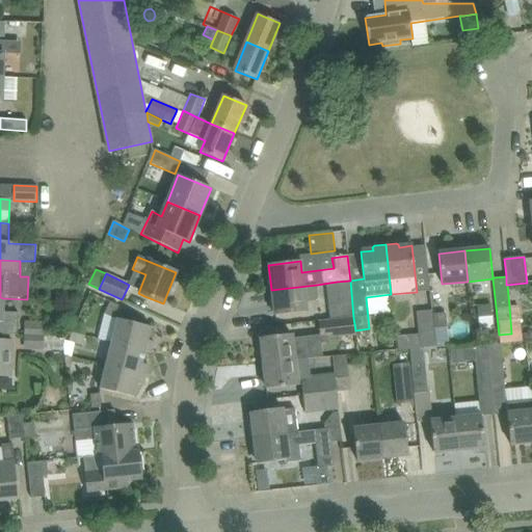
[(327,304),(329,320),(353,318),(350,281),(337,282),(340,303),(327,304)]
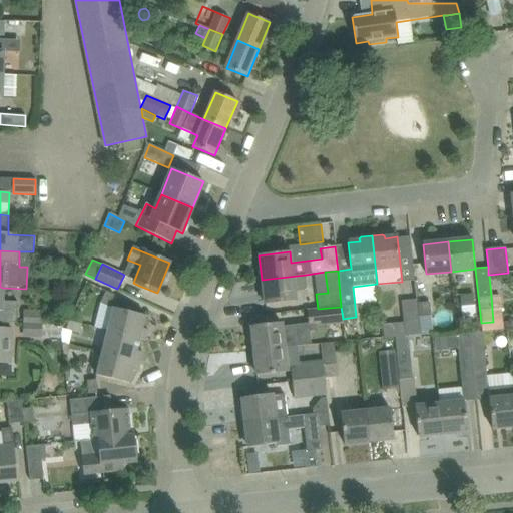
[(307,287),(306,275),(262,280),(265,305),(295,301),(294,292),(304,291),(307,287)]
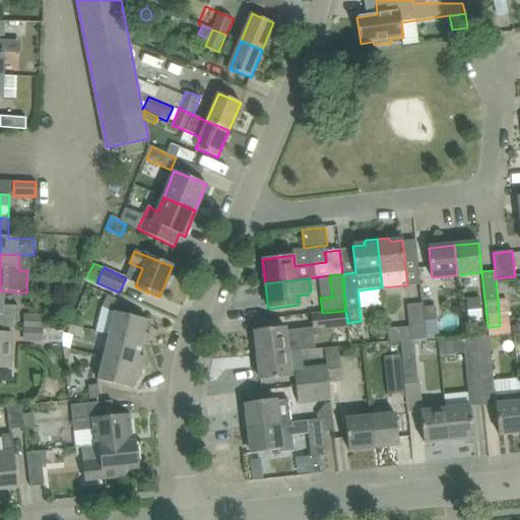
[(3,291),(0,290),(0,327),(17,328),(17,307),(2,306),(3,291)]
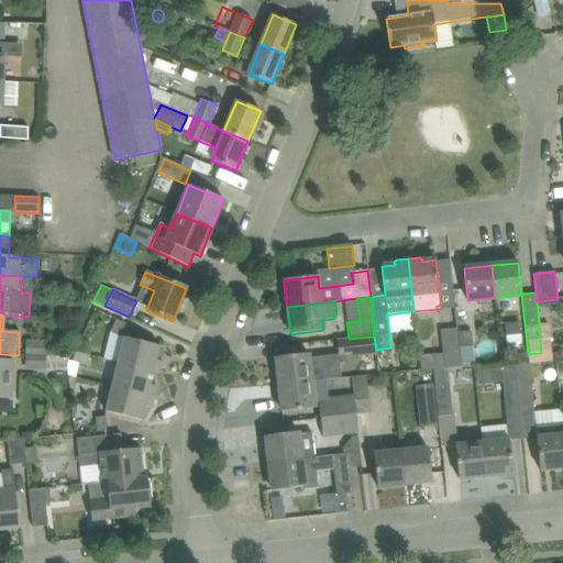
[(117,320),(111,332),(119,337),(125,323),(117,320)]
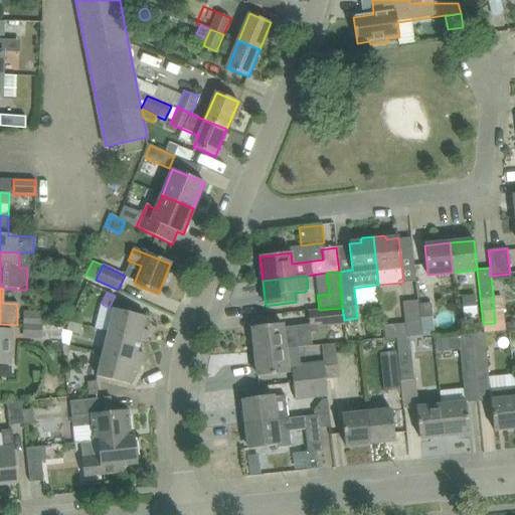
[(502,296),(493,297),(495,323),(505,322),(502,296)]
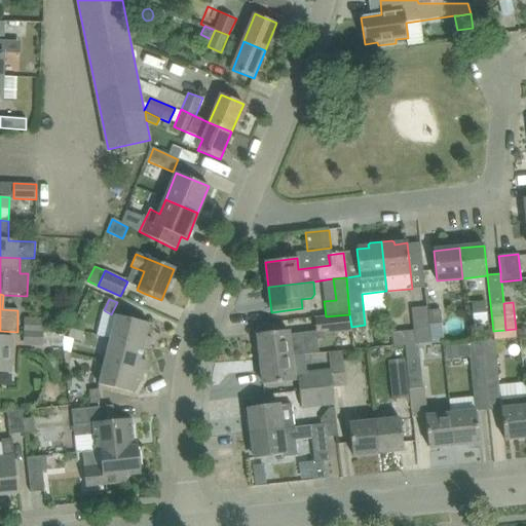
[(393,345),(408,344),(418,343),(430,342),(426,310),(426,307),(411,308),(413,330),(392,332),(393,345)]
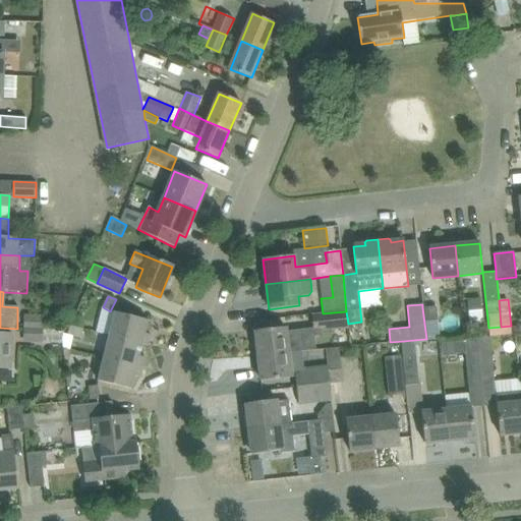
[(436,306),(422,307),(426,339),(440,338),(436,306)]
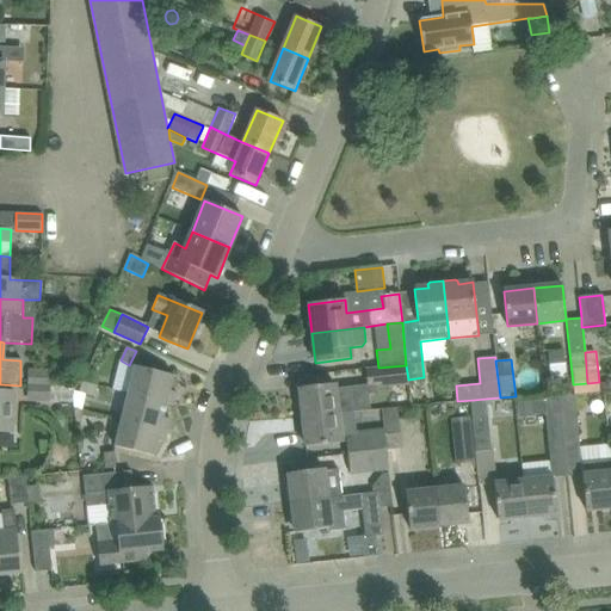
[(406,365),(378,368),(366,370),(369,390),(408,386),(408,380),(406,365)]
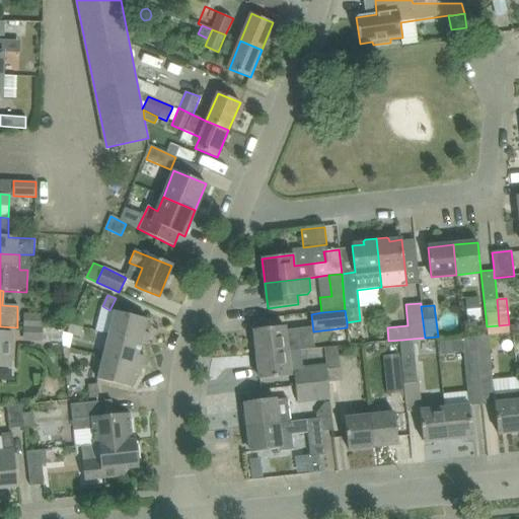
[(108,335),(141,343),(147,345),(150,334),(144,332),(147,319),(115,311),(108,335)]
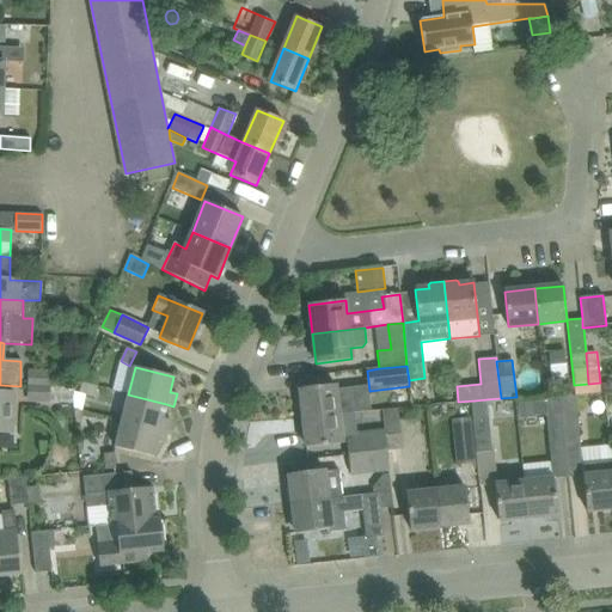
[(29,369),(28,386),(50,387),(51,371),(29,369)]
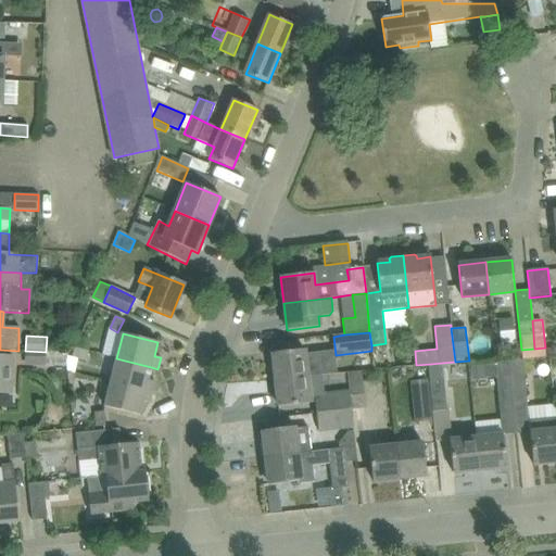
[(72,357),(86,362),(89,352),(75,348),(72,357)]
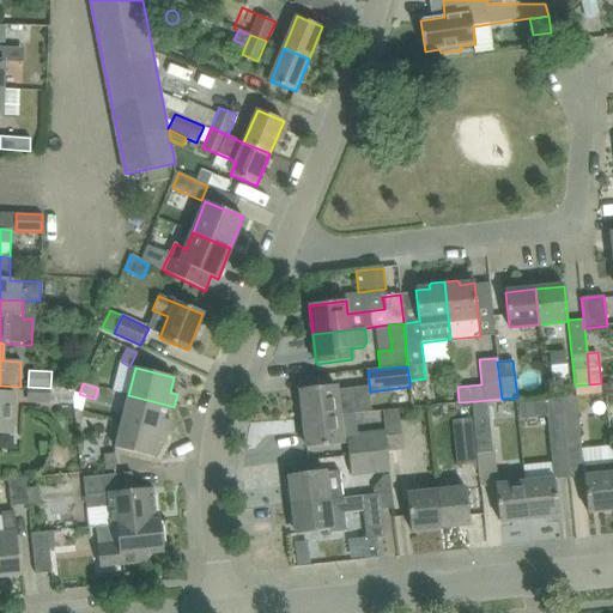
[(303,417),(303,419),(340,414),(340,416),(359,413),(356,388),(337,390),(337,386),(299,389),(301,405),(297,406),(298,417),(303,417)]
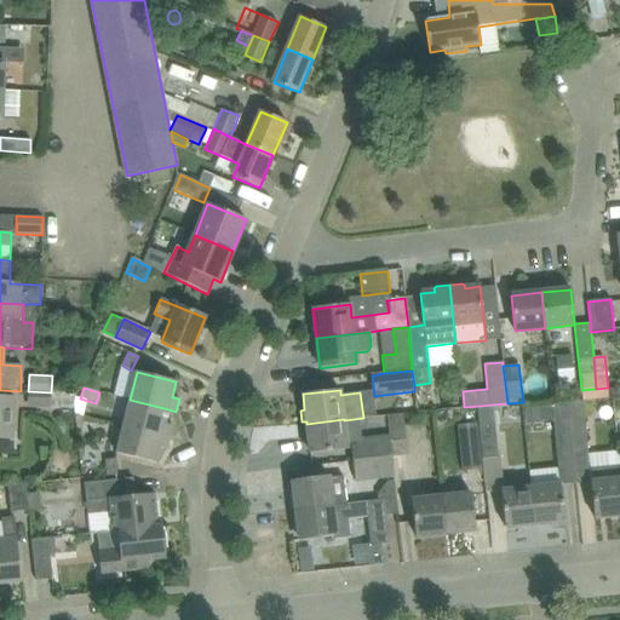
[(51,392),(28,391),(28,407),(51,408),(51,406),(73,407),(74,392),(51,392)]
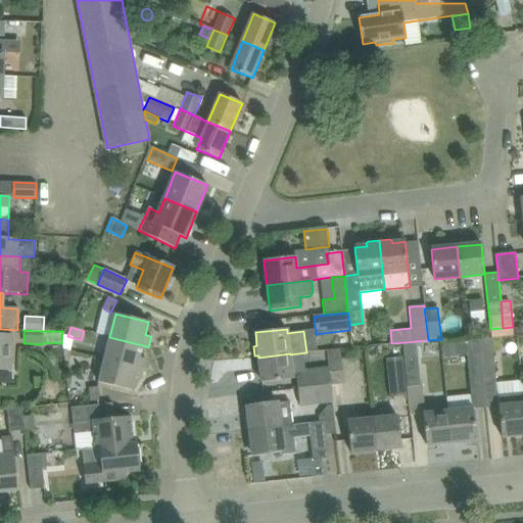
[(0,370),(11,371),(12,336),(3,336),(0,335),(0,370)]
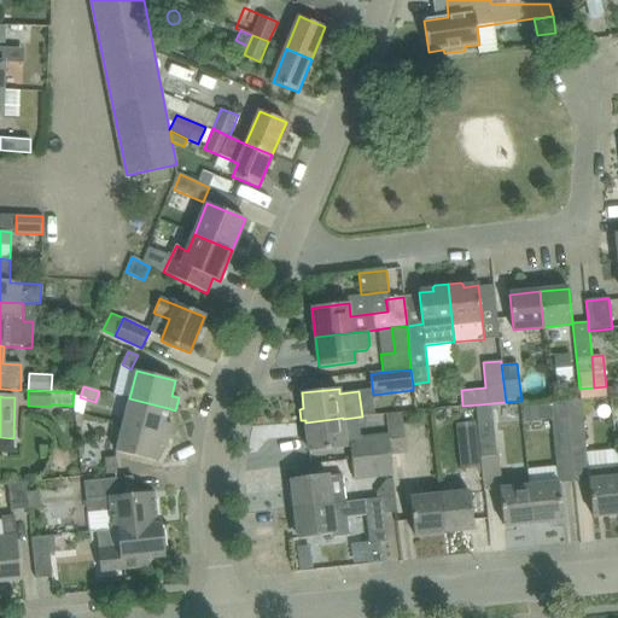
[(129,398),(123,425),(169,436),(172,425),(164,423),(168,408),(129,398)]
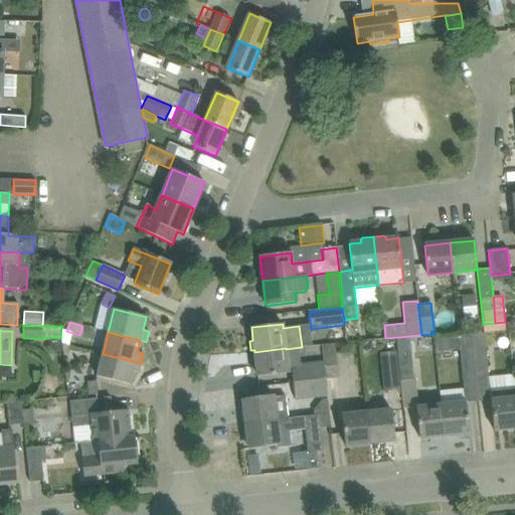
[(474,360),(476,373),(478,399),(490,398),(493,431),(514,427),(514,397),(513,374),(489,377),(485,333),(472,334),(474,360)]
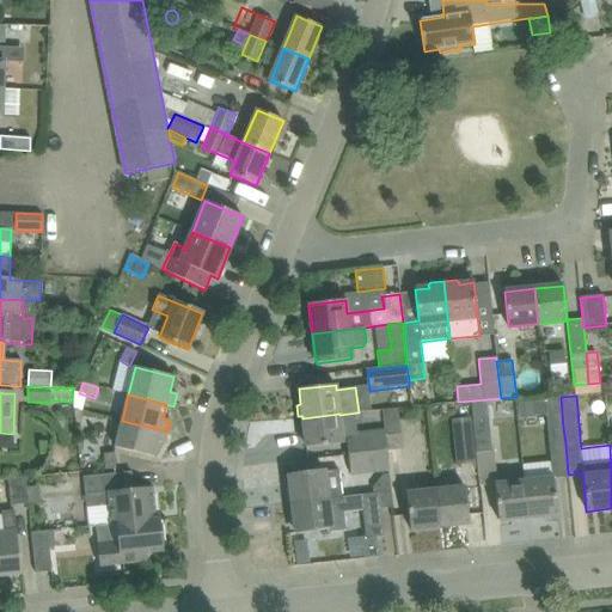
[(487,399),(475,401),(479,452),(493,451),(487,399)]
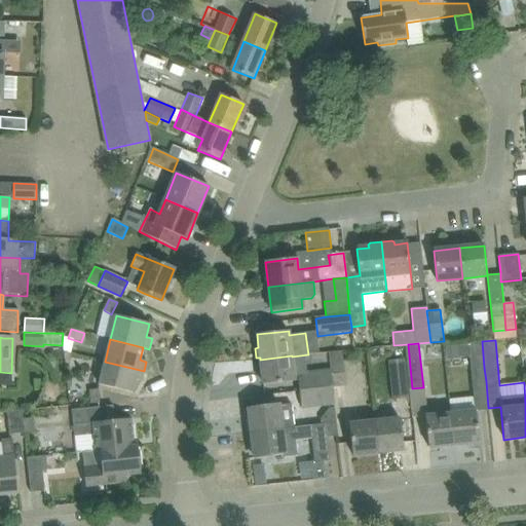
[(462,354),(473,363),(482,351),(471,343),(462,354)]
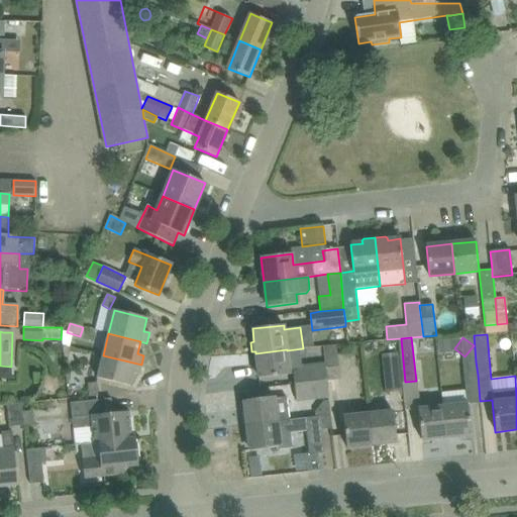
[(450,338),(438,339),(440,353),(452,352),(450,338)]
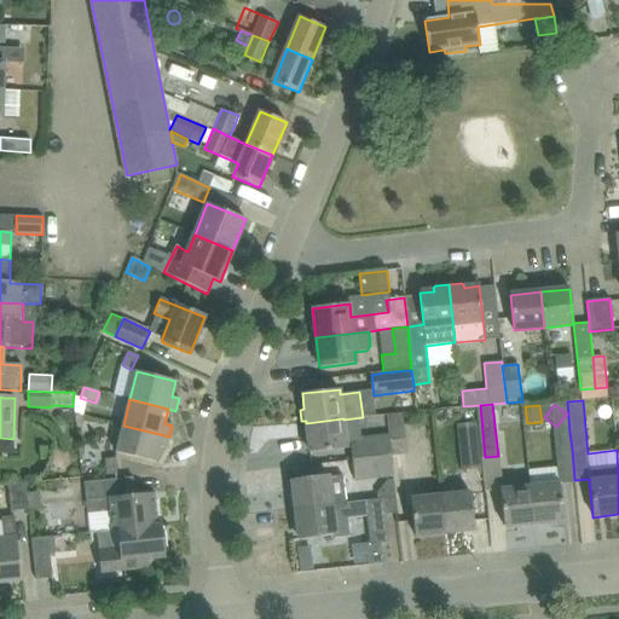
[(387,415),(389,438),(391,456),(408,453),(403,412),(387,415)]
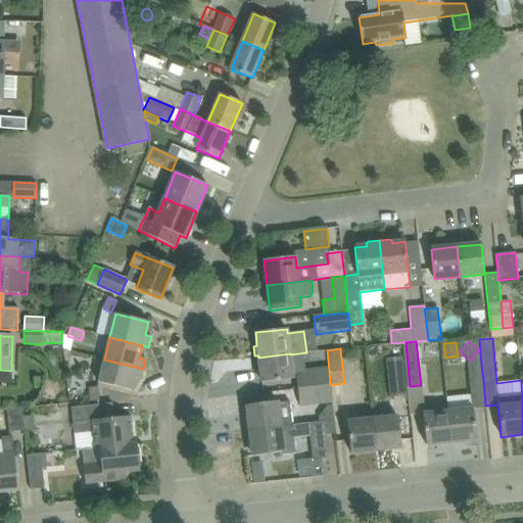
[(290,353),(258,358),(262,382),(293,379),(290,354),(290,353)]
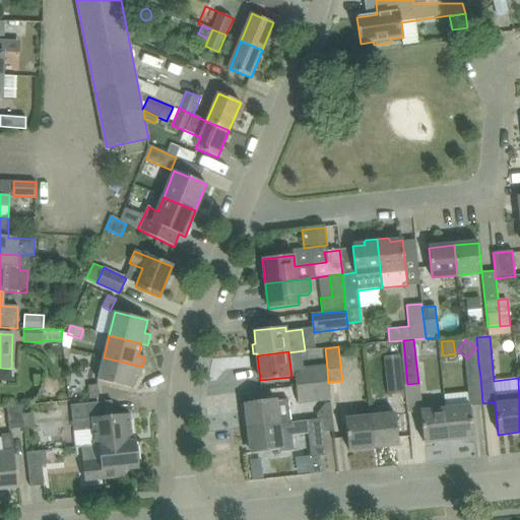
[(142,367),(104,358),(98,381),(130,389),(134,376),(139,377),(142,367)]
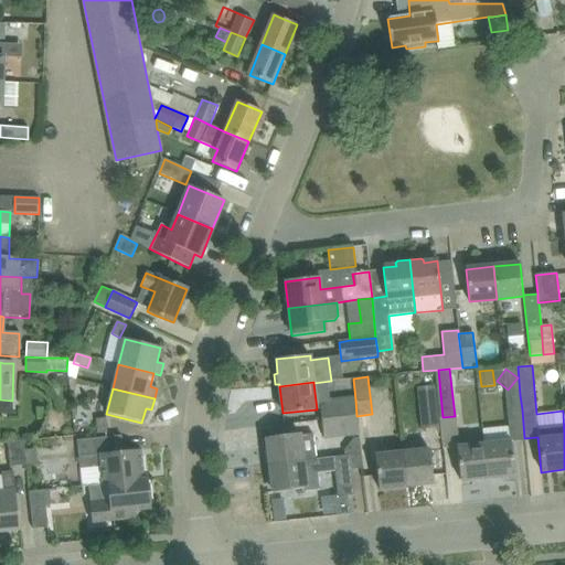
[(508,411),(522,409),(520,395),(507,396),(508,411)]
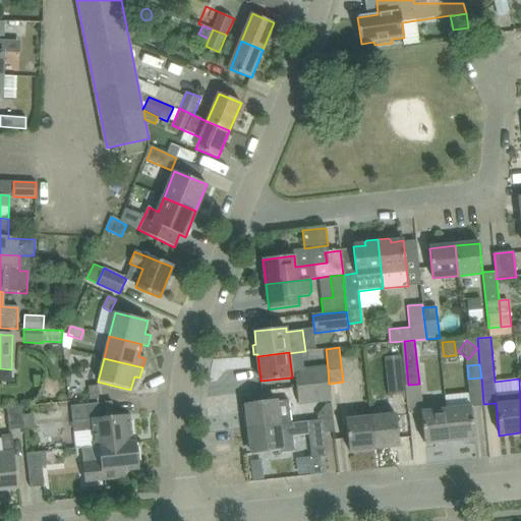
[(297,371),(298,387),(329,384),(328,368),(297,371)]
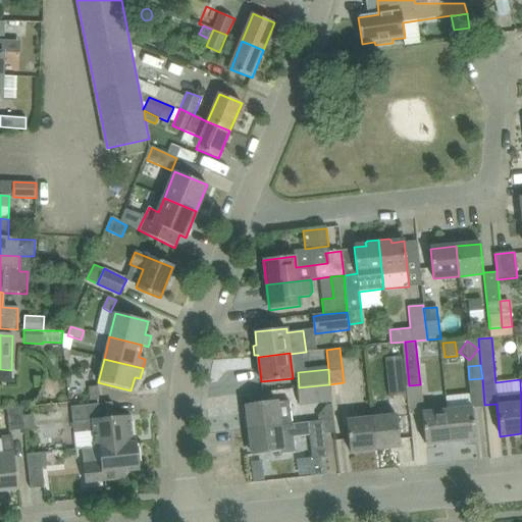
[(404,371),(388,372),(390,396),(406,395),(404,371)]
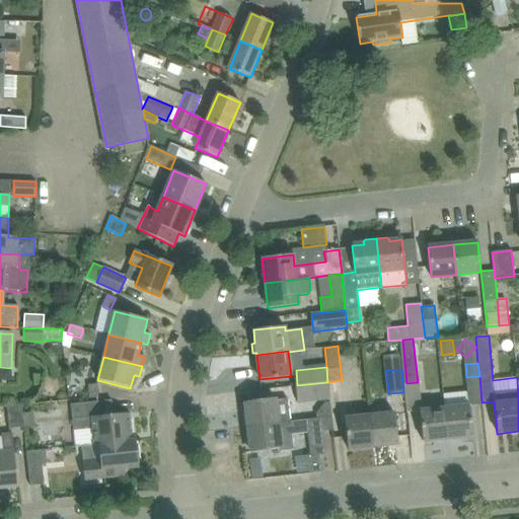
[(327,382),(297,385),(296,385),(297,400),(329,397),(327,382)]
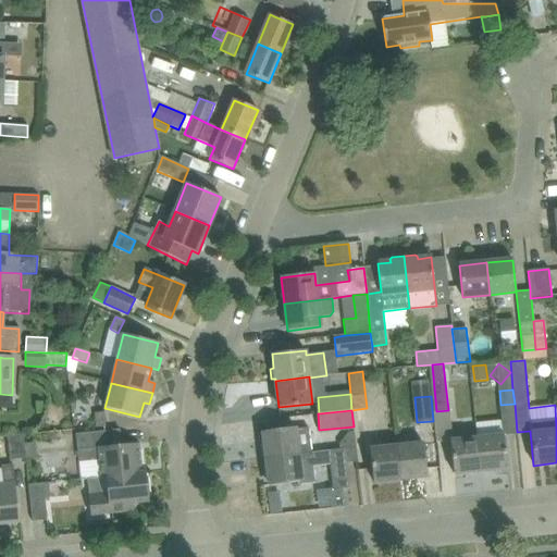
[(436,411),(434,411),(436,442),(449,441),(452,441),(448,410),(436,411)]
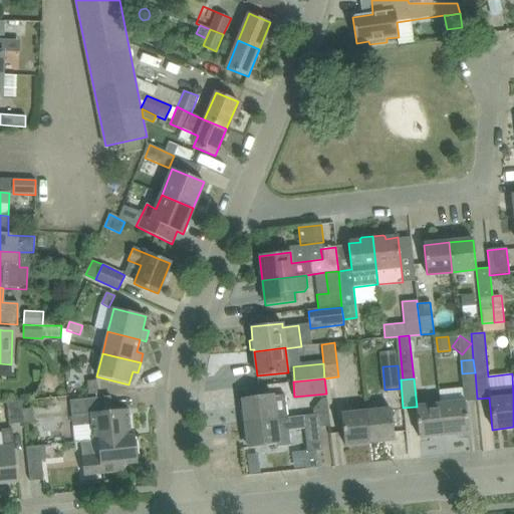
[(88,380),(89,394),(96,393),(95,380),(88,380)]
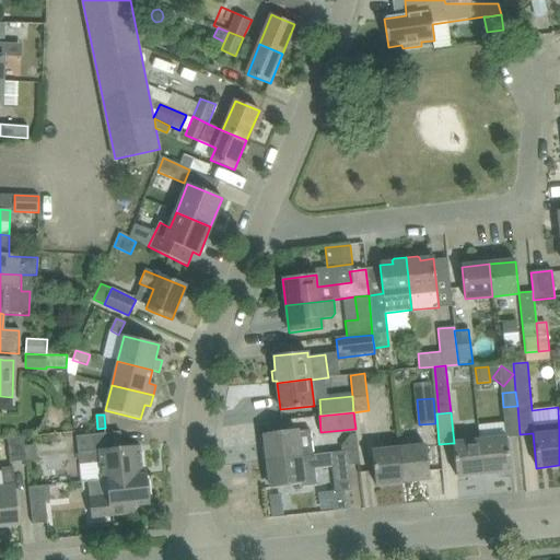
[(480,440),(479,440),(482,474),(509,471),(504,422),(479,424),(480,440)]
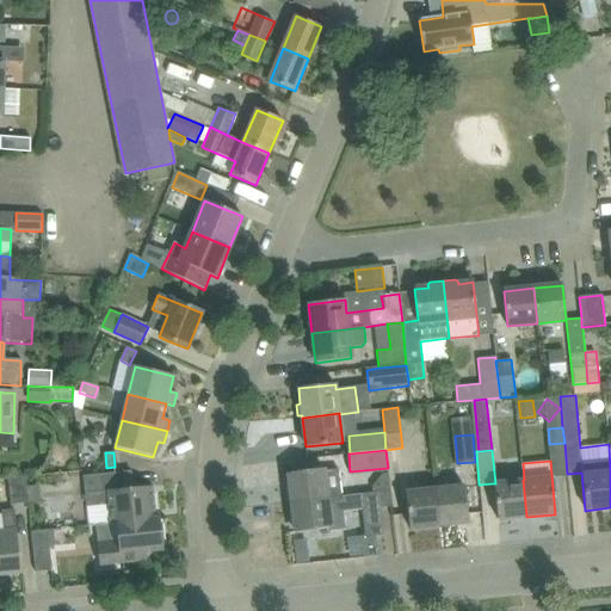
[(288,474),(291,503),(341,497),(338,468),(323,469),(288,474)]
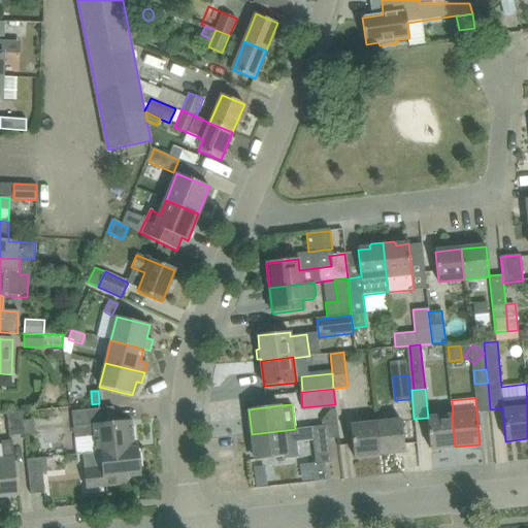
[(96,453),(100,453),(138,449),(138,448),(134,448),(133,442),(135,441),(134,427),(132,427),(131,421),(108,423),(106,408),(71,411),(74,438),(94,436),(96,453)]
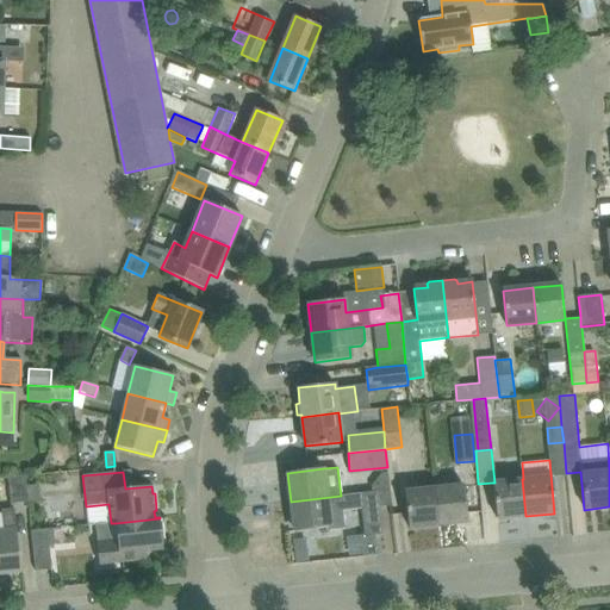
[(26,477),(29,500),(38,499),(36,475),(26,477)]
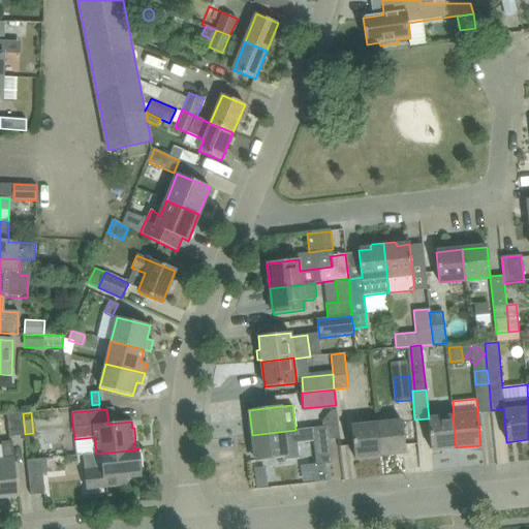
[(23,413),(7,414),(9,437),(25,436),(25,434),(23,413)]
